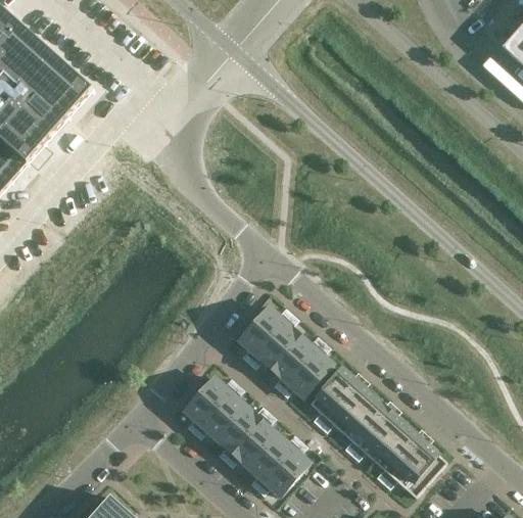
[(0,190),(92,88),(0,5),(0,190)]
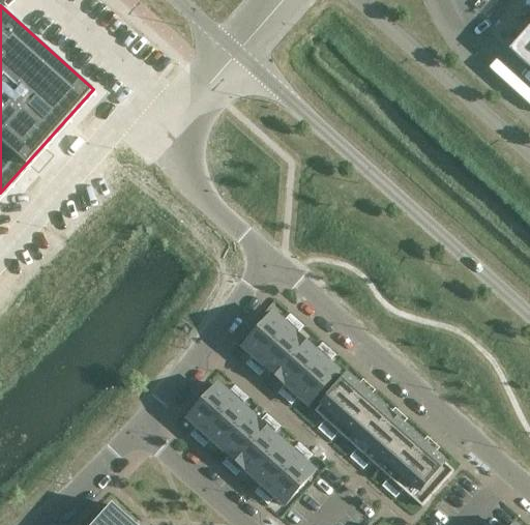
[(529,22),(524,30),(522,32),(520,35),(519,39),(518,44),(519,47),(519,51),(521,54),(523,58),(525,60),(529,64),(529,22)]
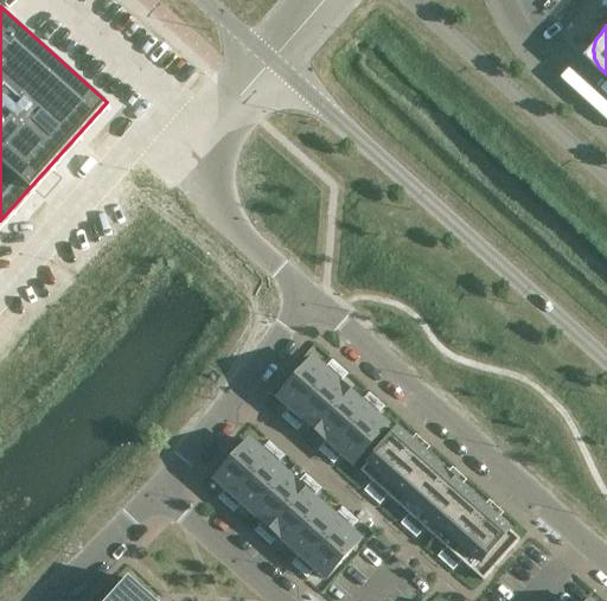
[(314,390),(332,371),(312,353),(295,372),(314,390)]
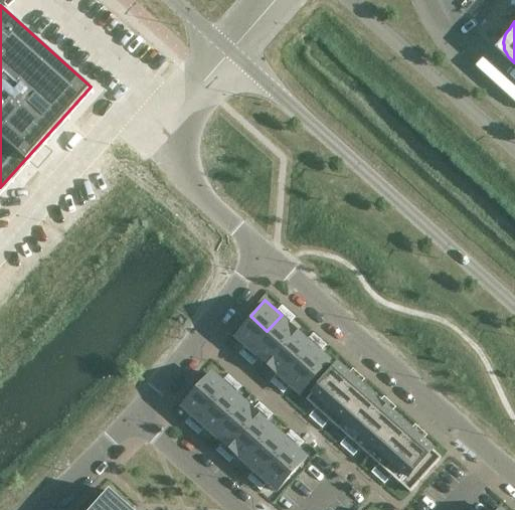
[(283,345),(297,329),(282,315),(267,331),(283,345)]
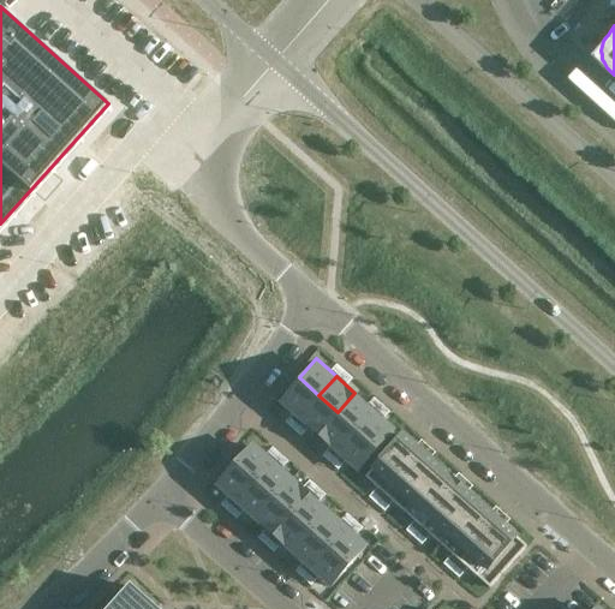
[(302,415),(318,395),(299,377),(282,396),(302,415)]
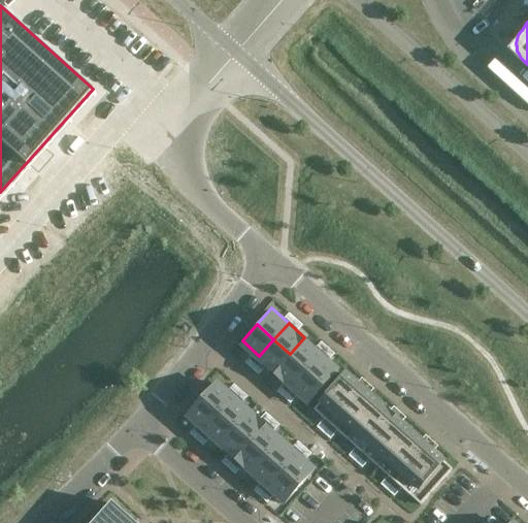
[(305,368),(321,352),(304,337),(290,354),(305,368)]
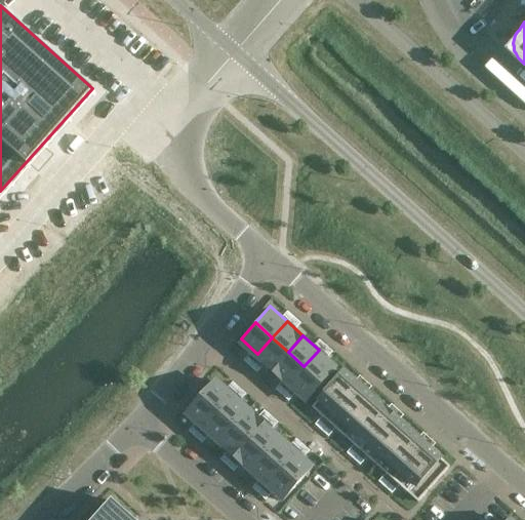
[(288,352),(272,337),(257,354),(273,368),(288,352)]
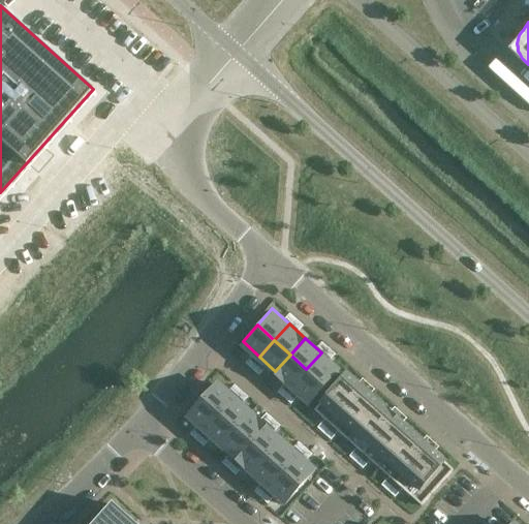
[(338,367),(321,352),(306,369),(322,383),(338,367)]
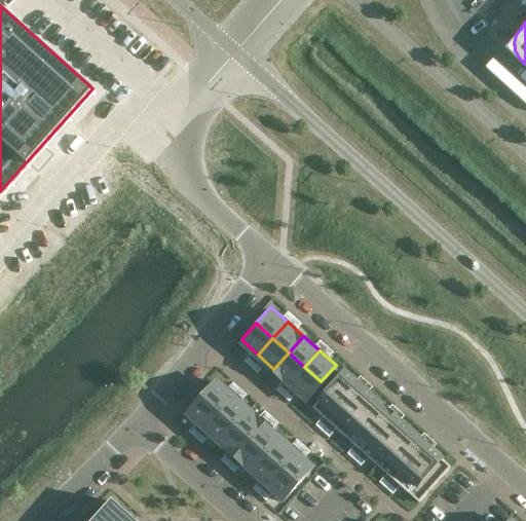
[(290,383),(304,367),(289,352),(273,369),(290,383)]
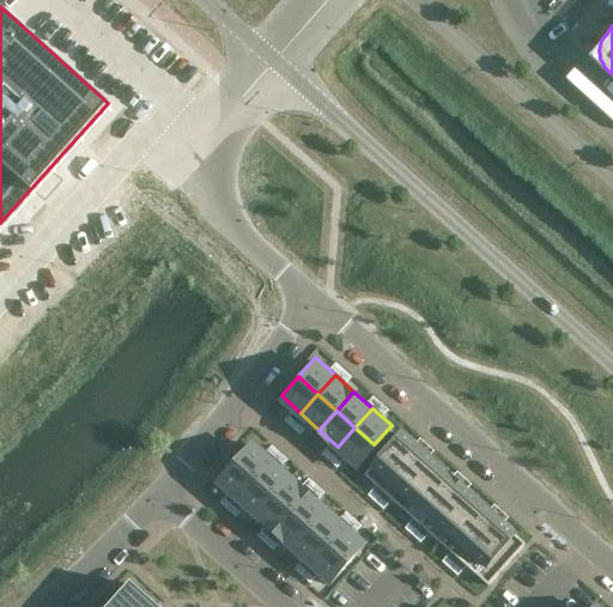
[(357,463),(374,444),(354,428),(338,447),(357,463)]
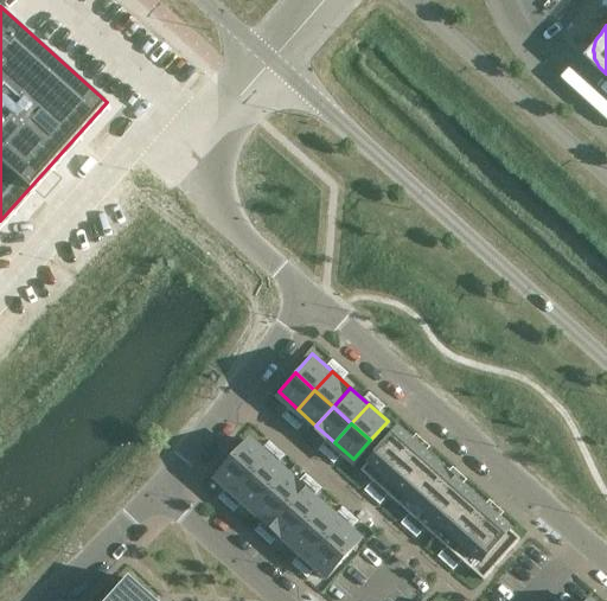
[(381,483),(416,442),(397,424),(360,466),(381,483)]
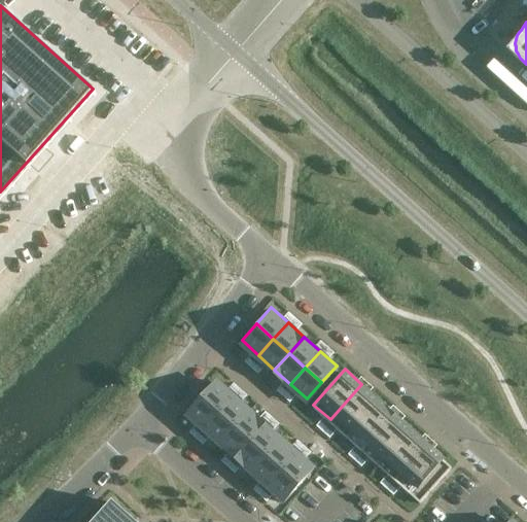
[(233,392),(216,378),(202,394),(217,409),(233,392)]
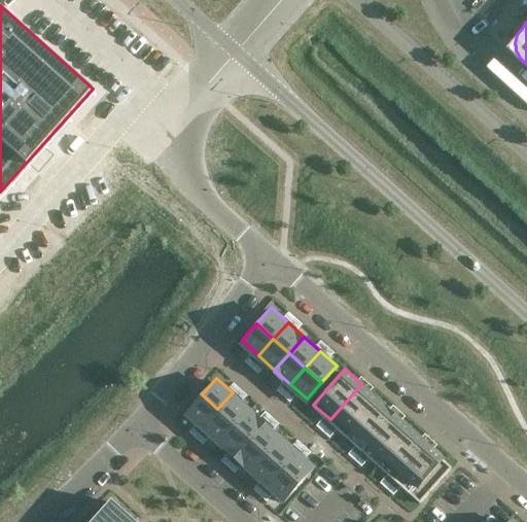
[(346,433),(378,398),(361,384),(330,419),(346,433)]
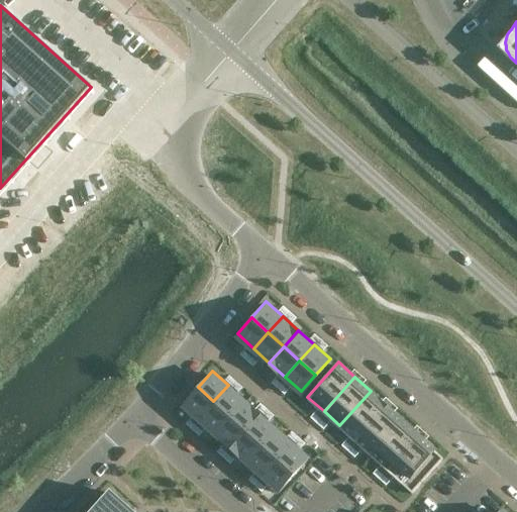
[(229,415),(244,399),(228,385),(213,401),(229,415)]
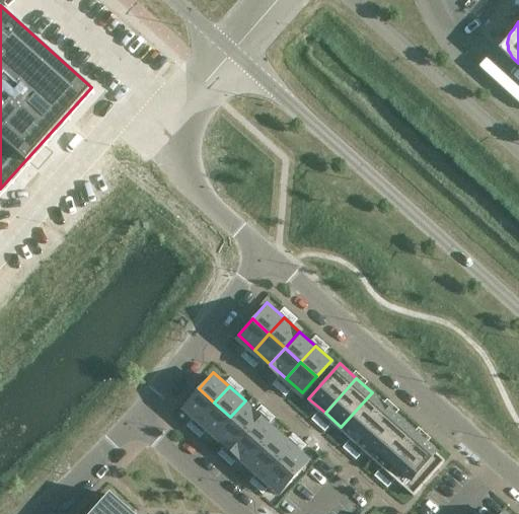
[(214,402),(199,388),(183,405),(200,419),(214,402)]
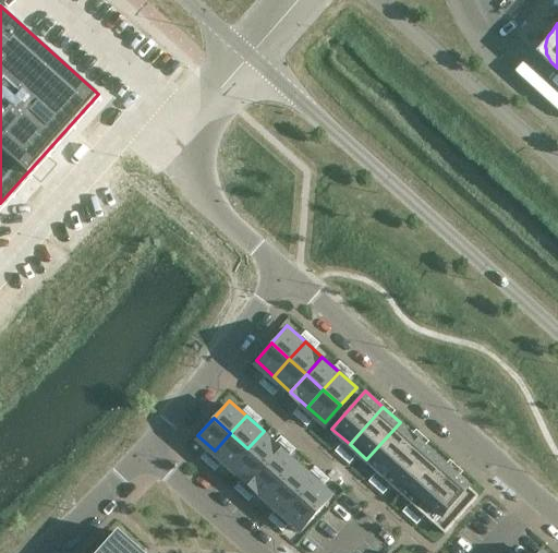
[(384,475),(417,437),(400,422),(366,459),(384,475)]
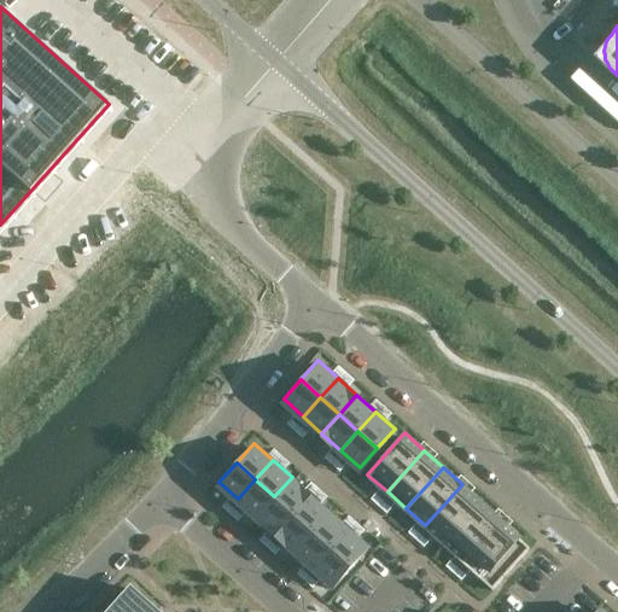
[(310,494),(292,477),(274,496),(293,513),(310,494)]
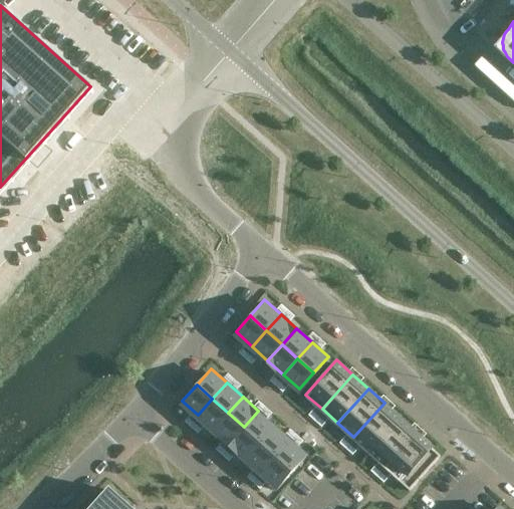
[(214,429),(228,413),(212,399),(198,415),(214,429)]
